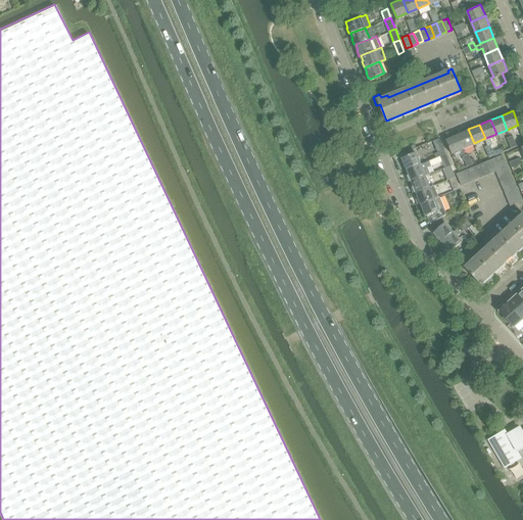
[(468,129),(458,134),(463,147),(474,143),(468,129)]
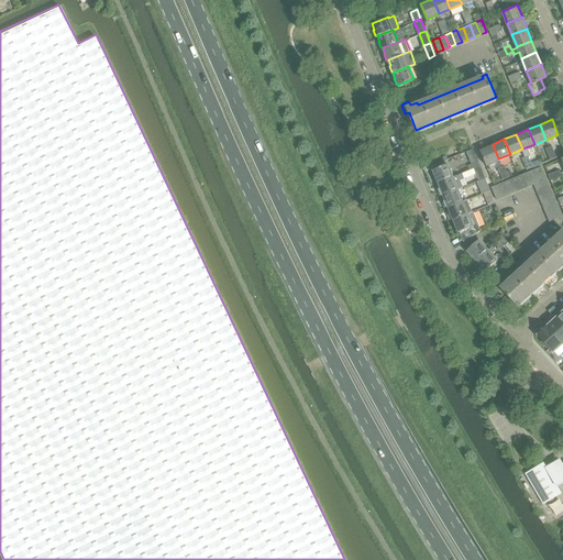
[(486,164),(498,158),(493,144),(481,149),(486,164)]
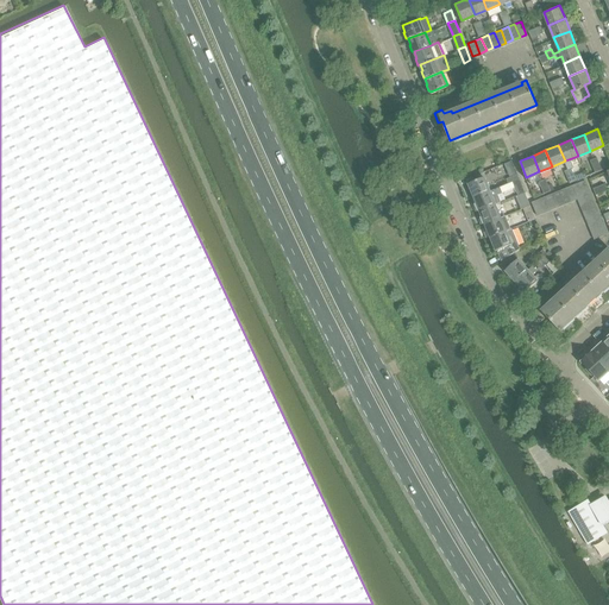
[(508,182),(513,181),(519,177),(518,172),(506,177),(508,182)]
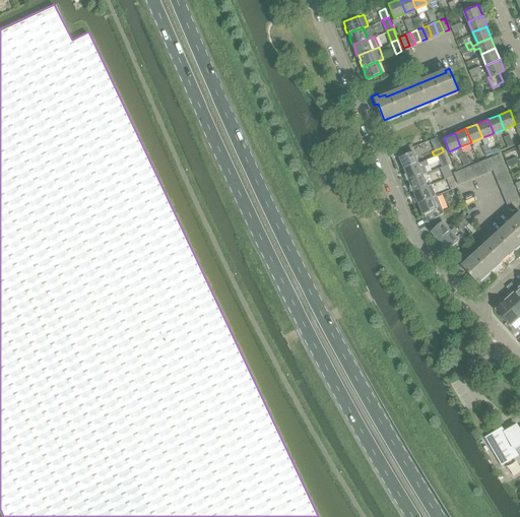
[(404,167),(404,168),(418,162),(413,150),(400,155),(401,162),(401,163),(403,168),(404,167)]
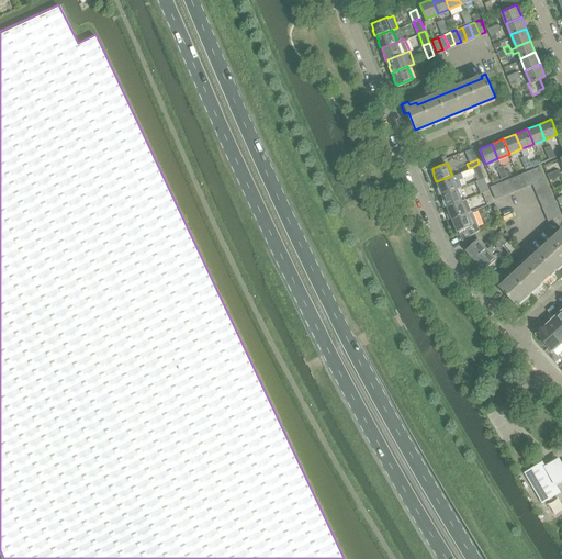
[(475,171),(478,179),(484,176),(479,164),(473,167),(475,171)]
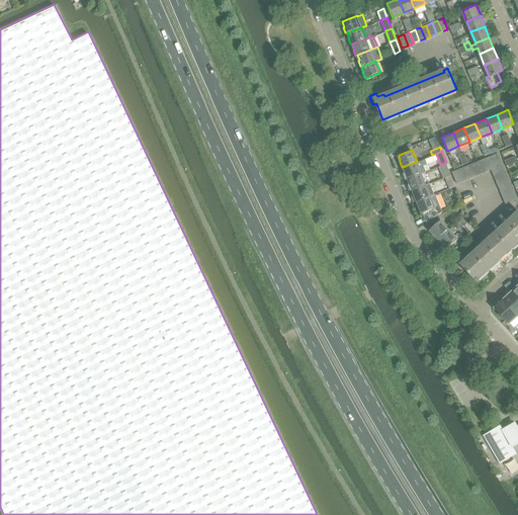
[(498,152),(487,157),(492,167),(503,163),(498,152)]
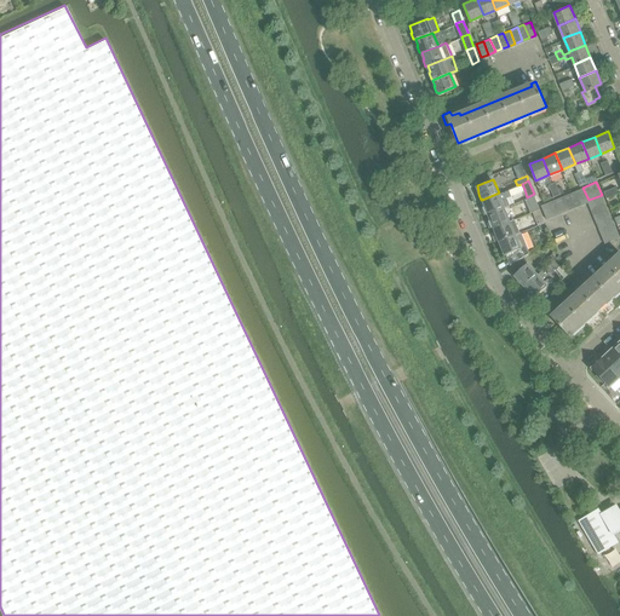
[(517,185),(509,189),(511,194),(524,189),(522,184),(517,185)]
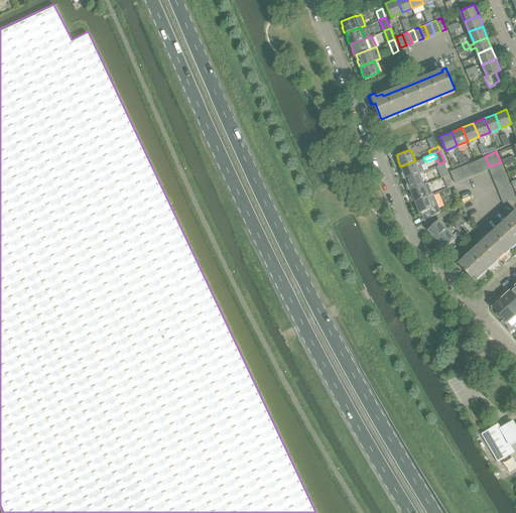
[(485,156),(480,158),(484,169),(490,166),(485,156)]
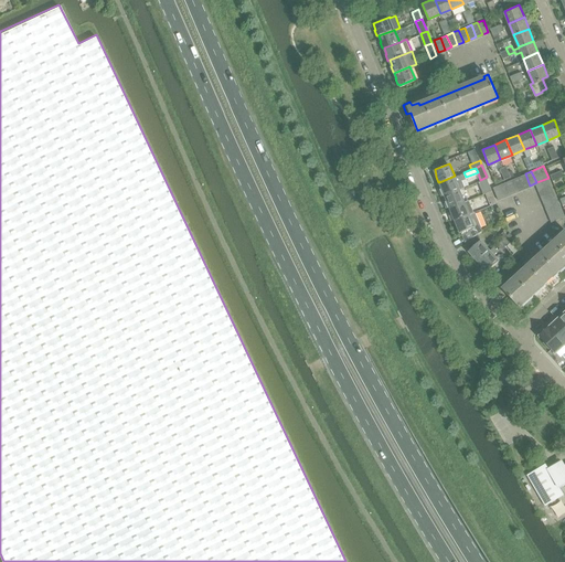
[(464,172),(455,176),(439,182),(441,188),(440,189),(443,194),(445,194),(460,188),(460,189),(465,187),(461,179),(466,177),(464,172)]
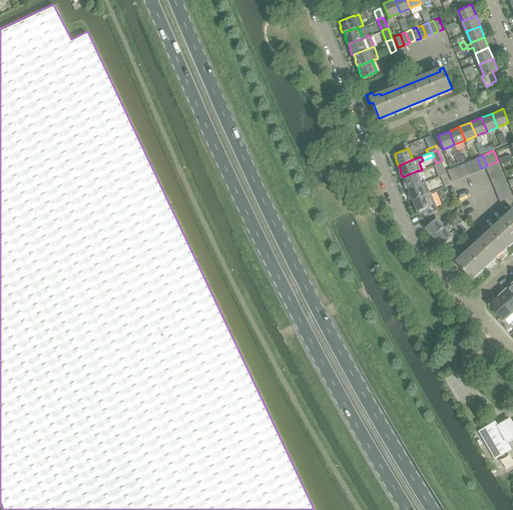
[(475,170),(481,168),(477,157),(471,159),(475,170)]
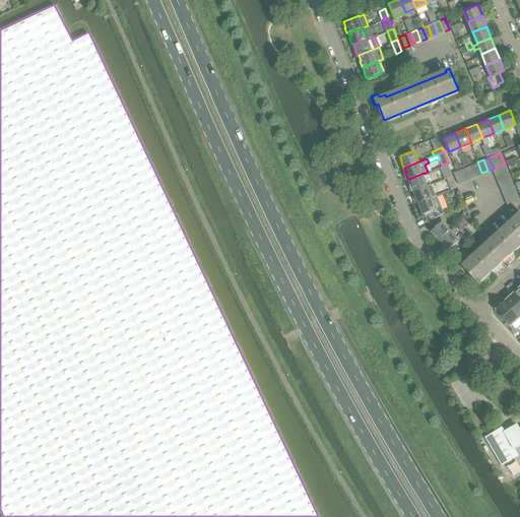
[(476,175),(481,173),(477,162),(471,165),(476,175)]
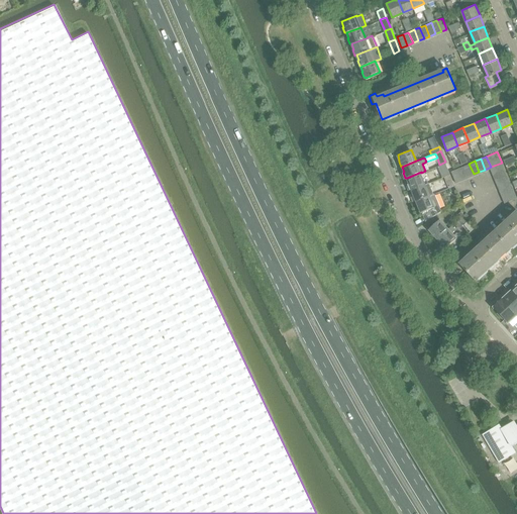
[(504,169),(502,163),(491,167),(493,173),(504,169)]
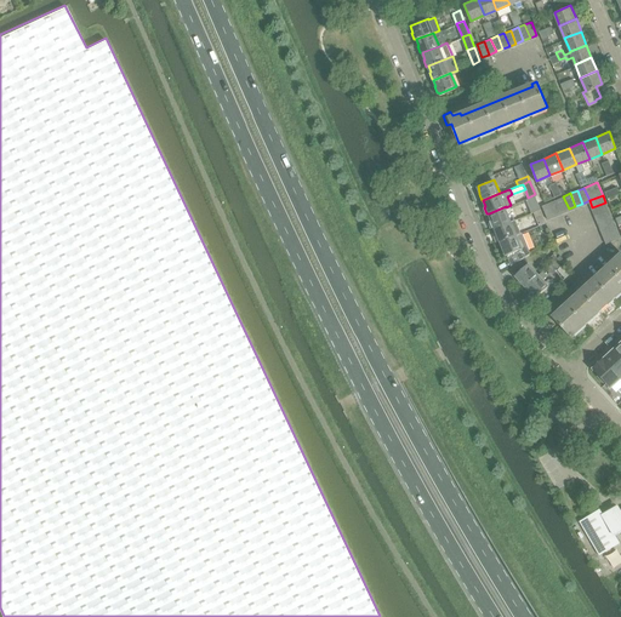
[(529,199),(534,211),(541,209),(536,196),(529,199)]
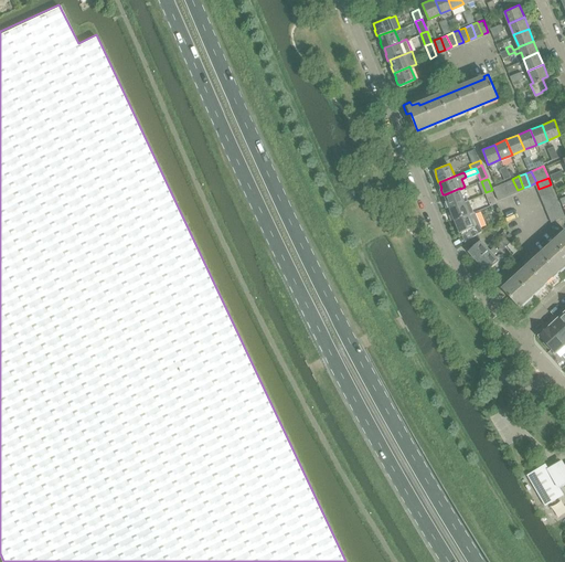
[(511,193),(518,190),(512,179),(507,181),(511,193)]
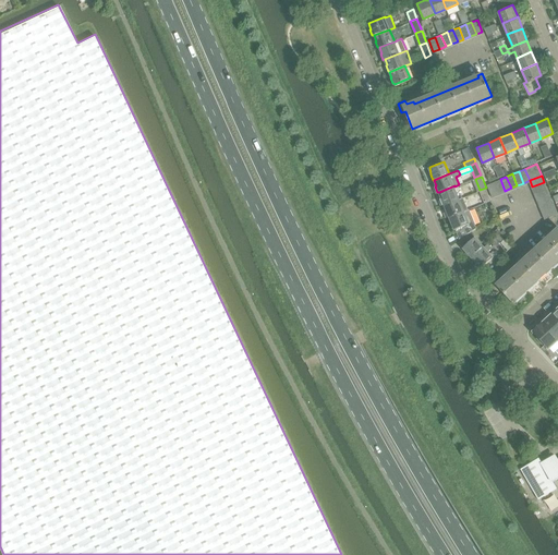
[(499,193),(505,191),(500,179),(494,181),(499,193)]
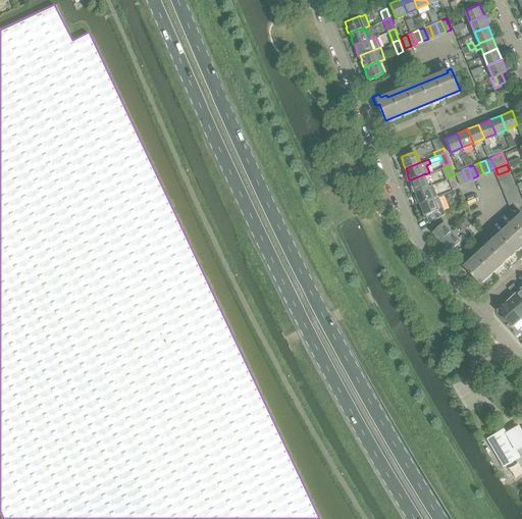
[(461,183),(467,180),(462,169),(456,172),(461,183)]
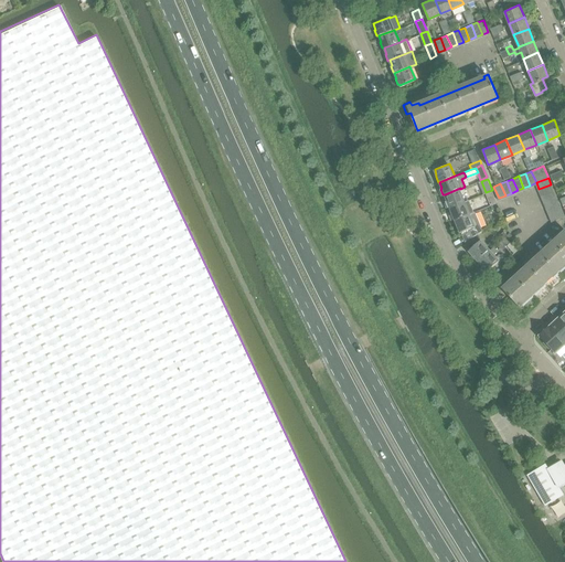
[(539,189),(542,195),(553,190),(551,184),(539,189)]
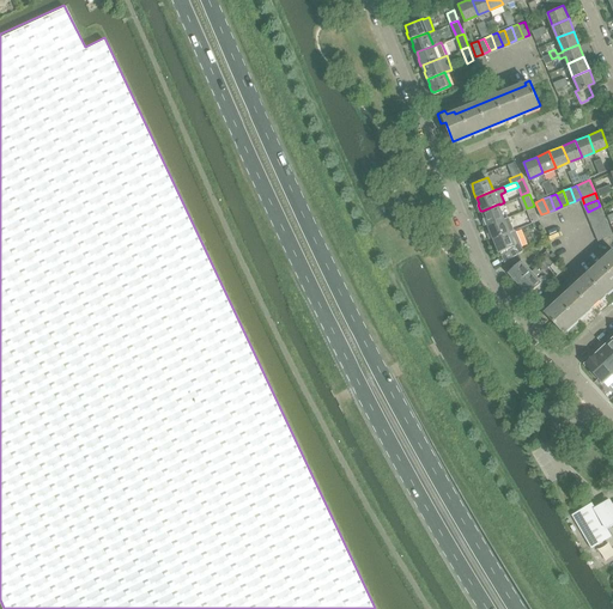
[(487,224),(504,217),(499,205),(499,203),(483,211),(485,217),(484,218),(486,224),(487,224)]
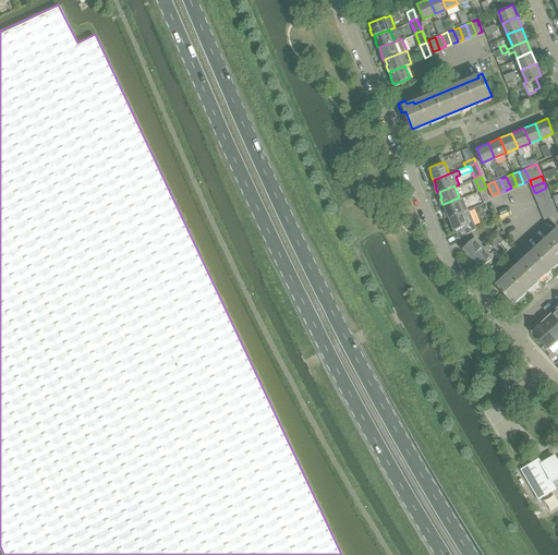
[(480,190),(485,202),(490,200),(486,188),(480,190)]
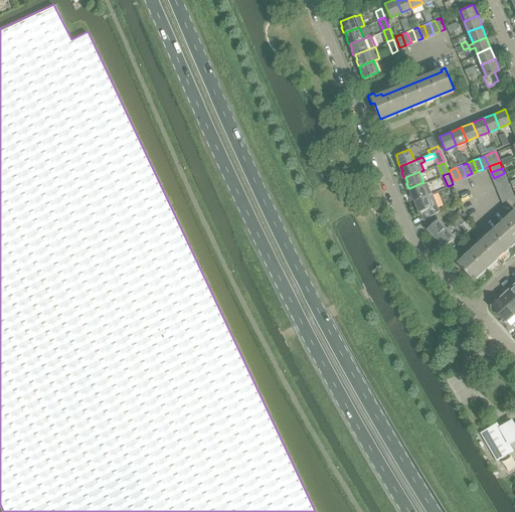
[(506,179),(504,173),(494,178),(496,183),(506,179)]
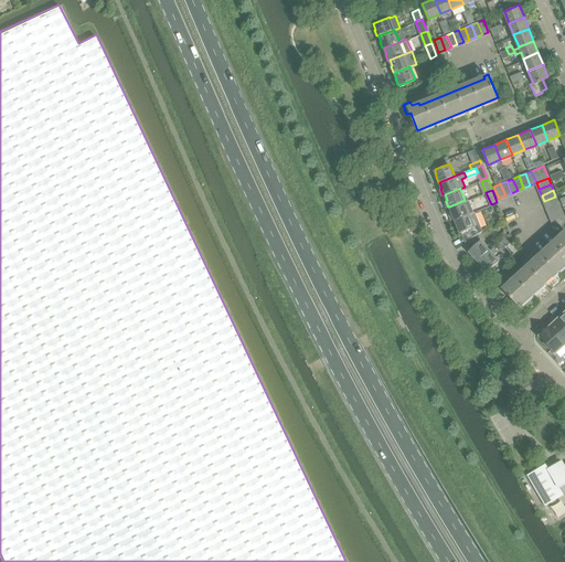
[(544,201),(546,208),(558,202),(555,197),(544,201)]
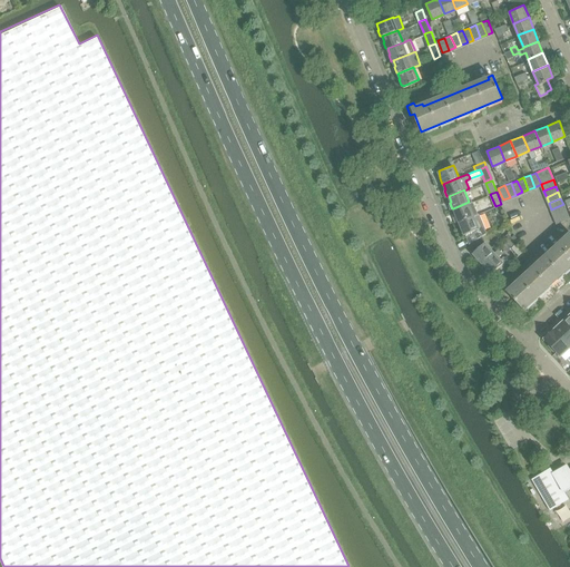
[(469,203),(469,202),(453,208),(455,214),(454,215),(457,221),(458,221),(459,221),(474,215),(474,214),(478,213),(473,201),(469,203)]
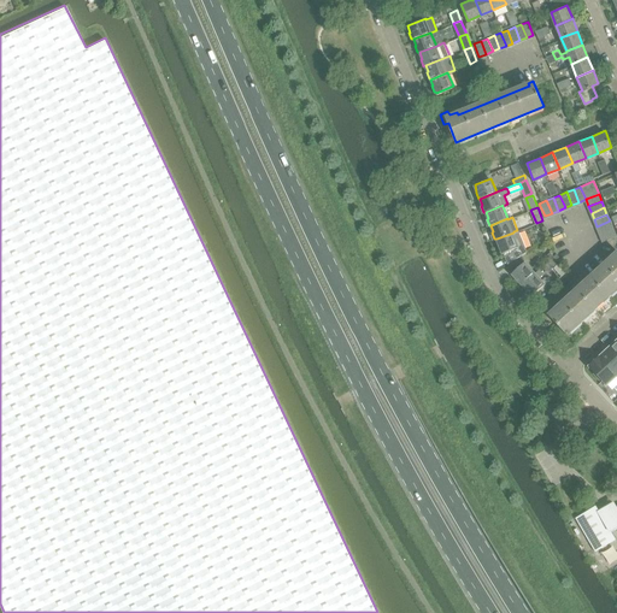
[(612,228),(610,220),(597,227),(599,233),(612,228)]
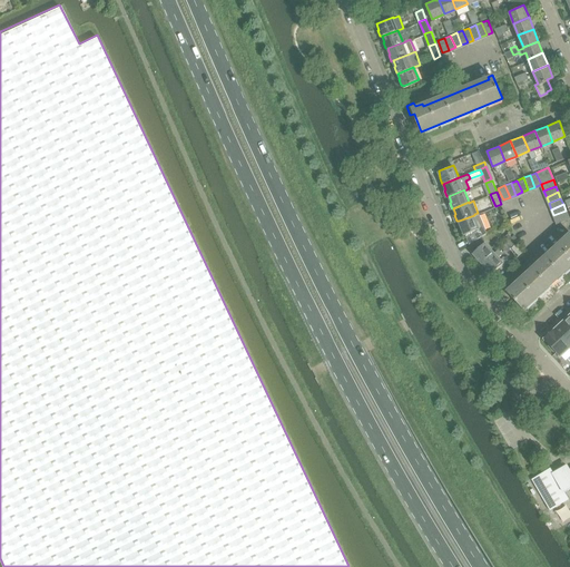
[(557,222),(568,217),(566,211),(553,215),(557,222)]
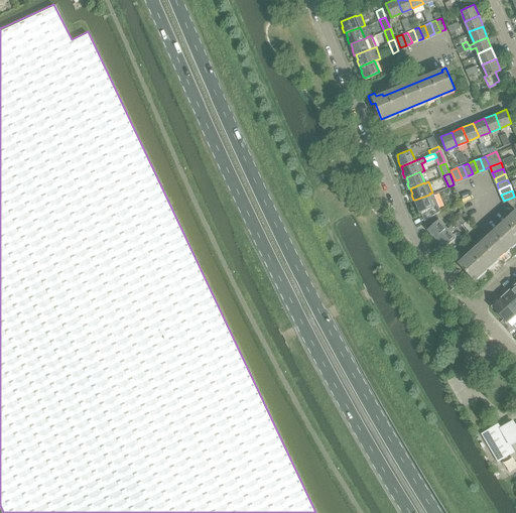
[(434,193),(429,195),(415,200),(417,205),(416,206),(418,211),(419,211),(419,212),(422,210),(425,219),(436,212),(441,210),(434,193)]
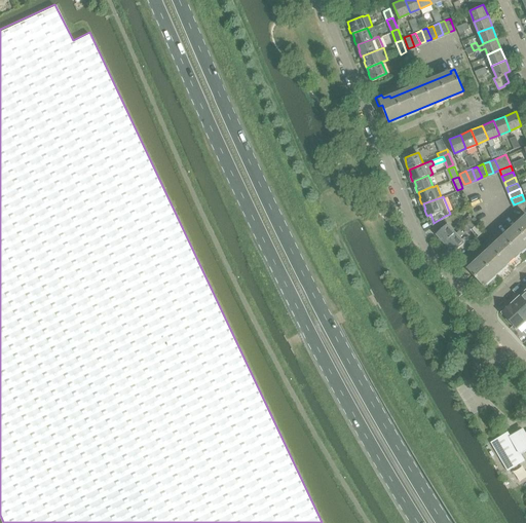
[(484,285),(525,246),(525,214),(520,220),(522,222),(478,262),(476,261),(471,265),(467,263),(462,267),(468,274),(472,271),(484,285)]
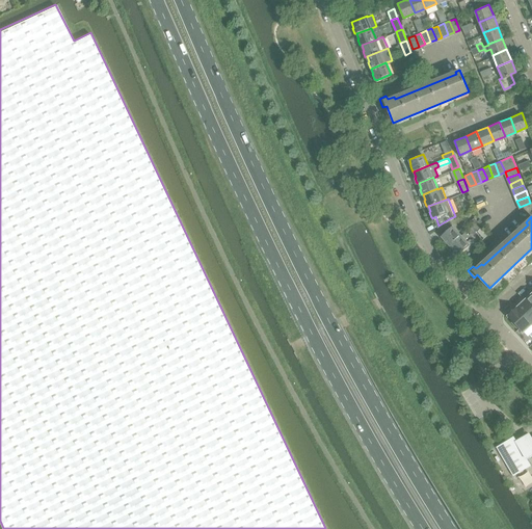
[(450,244),(461,234),(452,223),(450,218),(439,226),(443,234),(441,235),(445,239),(445,241),(448,244),(450,244)]
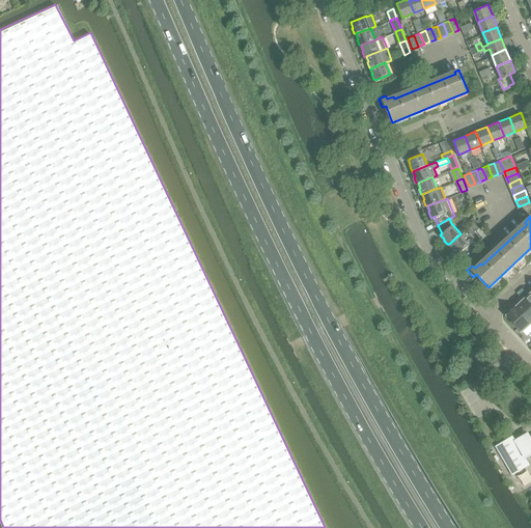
[(478,220),(477,219),(472,223),(473,224),(468,229),(473,234),(484,223),(480,218),(478,220)]
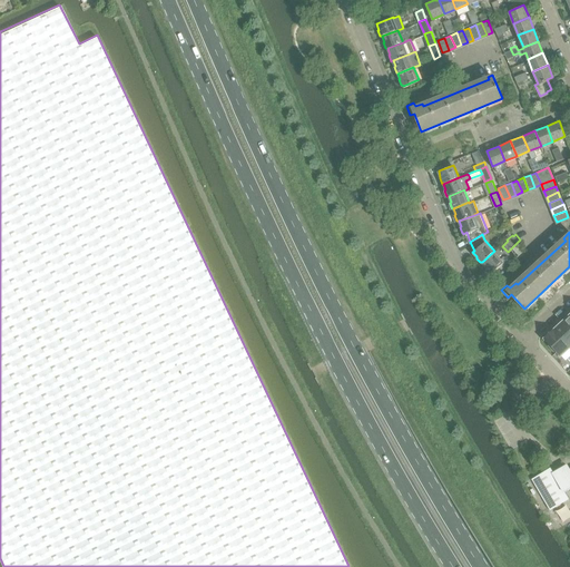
[(499,247),(494,251),(482,262),(485,266),(485,267),(489,272),(490,272),(491,273),(503,261),(499,255),(502,252),(499,247)]
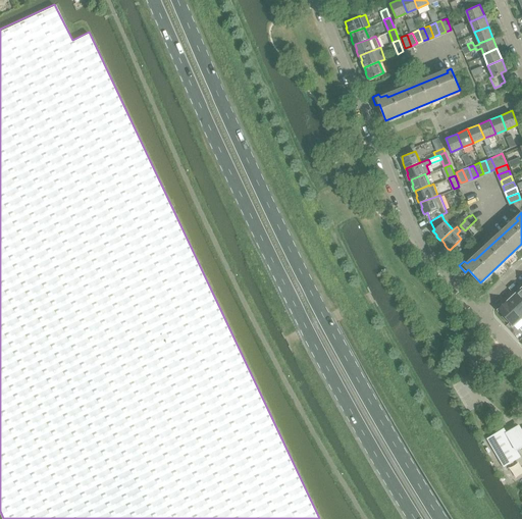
[(521,299),(516,293),(508,301),(521,316),(521,315),(521,299)]
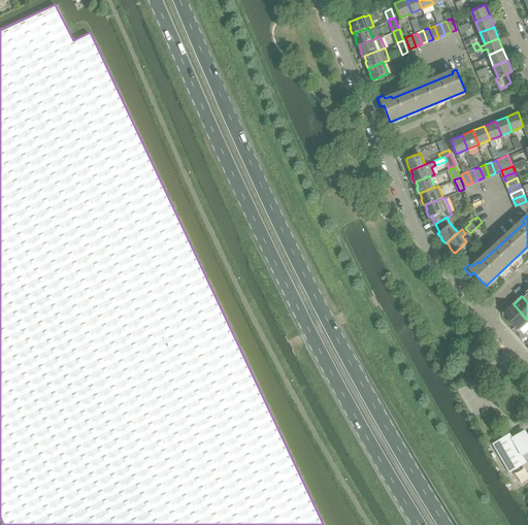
[(514,304),(504,313),(508,317),(507,318),(514,324),(515,323),(519,328),(523,324),(527,320),(514,304)]
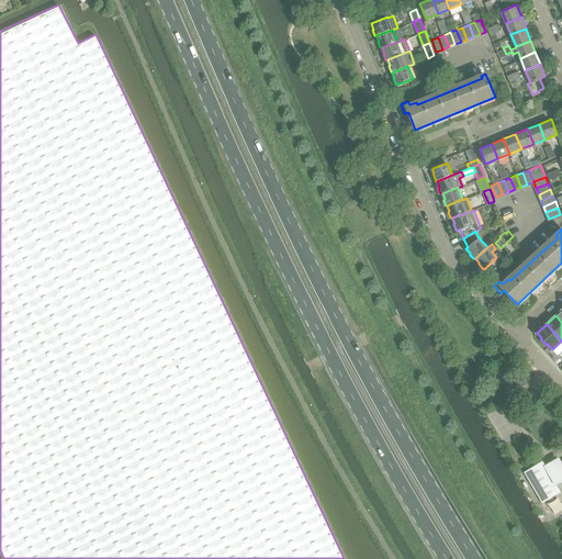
[(561,460),(561,461),(559,457),(546,465),(542,460),(526,470),(543,500),(560,490),(557,483),(561,480),(561,460)]
